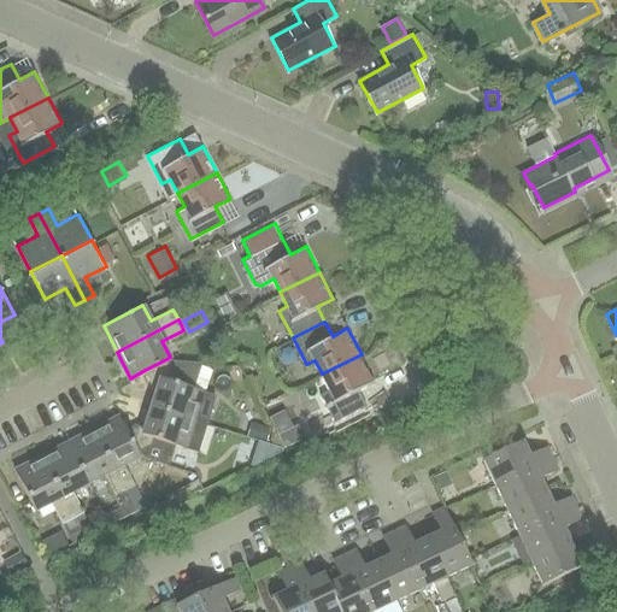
[(359,388),(375,381),(362,354),(322,374),(329,388),(321,392),(335,419),(366,404),(359,388)]
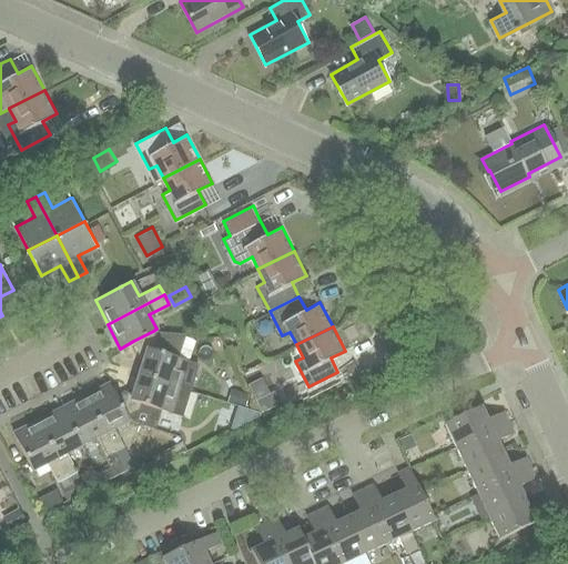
[(185,331),(156,329),(153,331),(133,341),(140,353),(145,355),(141,372),(180,384),(180,385),(191,389),(199,362),(188,359),(178,355),(185,331)]
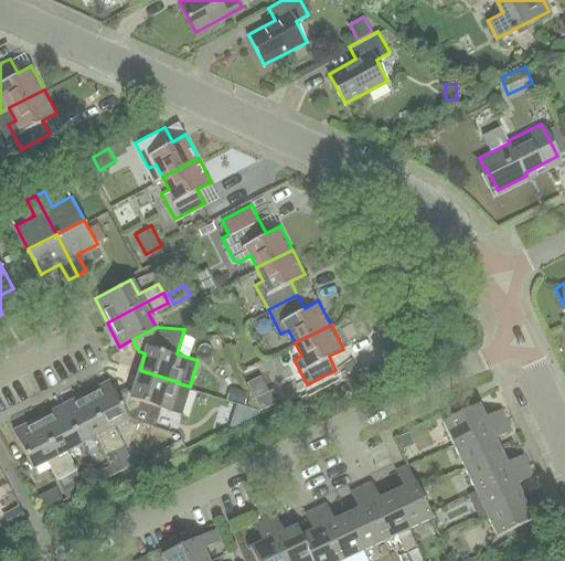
[(128,385),(116,392),(126,412),(139,405),(141,399),(182,412),(190,387),(179,383),(179,382),(140,370),(135,388),(128,385)]
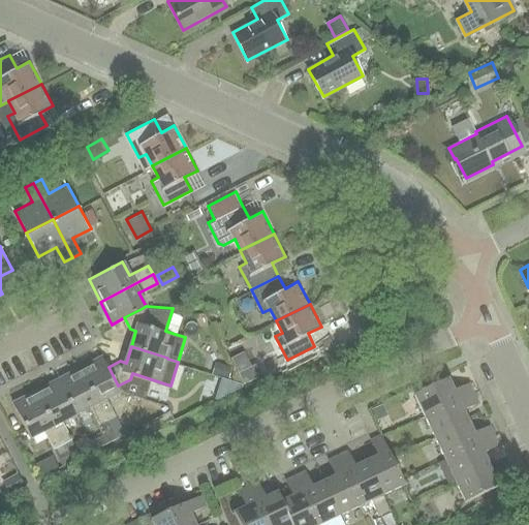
[(118,385),(109,367),(102,354),(80,366),(117,436),(125,432),(116,413),(106,396),(120,389),(118,385)]
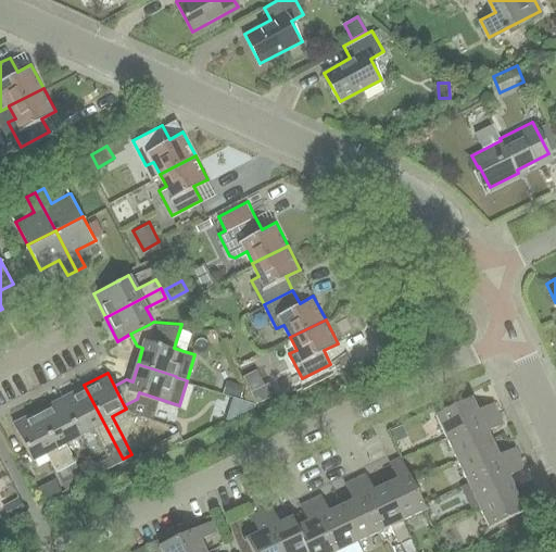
[(228,378),(225,391),(239,396),(242,383),(228,378)]
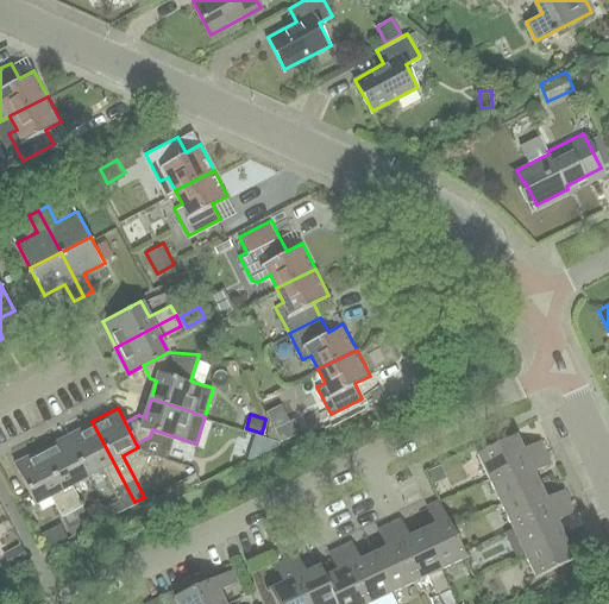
[(292,422),(278,429),(284,441),(306,431),(300,419),(292,422)]
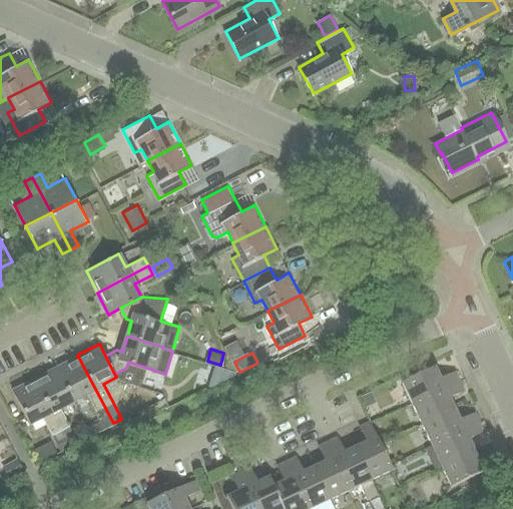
[(113,423),(77,355),(56,366),(73,399),(86,393),(104,427),(113,423)]
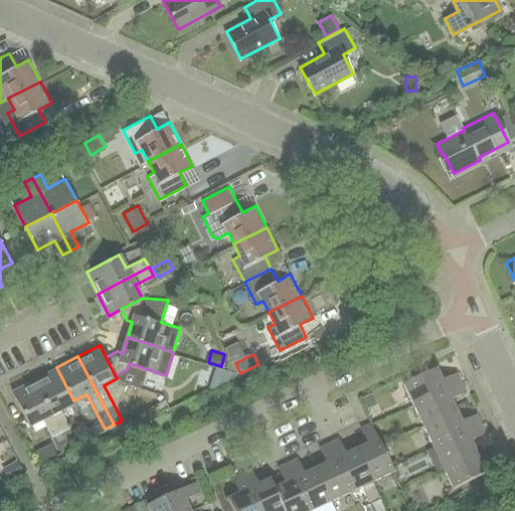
[(209,364),(205,377),(217,380),(220,368),(209,364)]
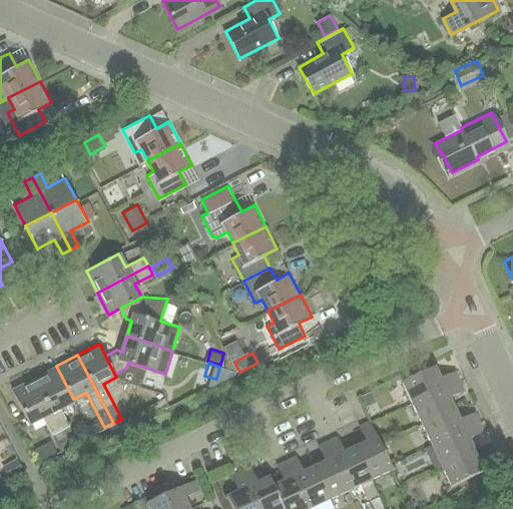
[(412,401),(460,379),(455,370),(440,377),(434,365),(402,380),(412,401)]
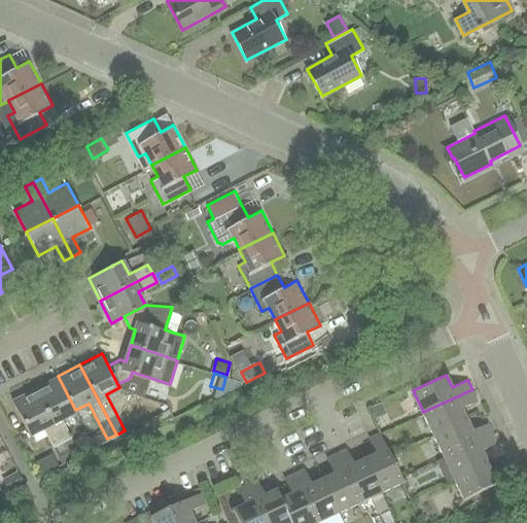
[(62,417),(75,410),(58,376),(35,388),(68,451),(77,447),(71,436),(62,417)]
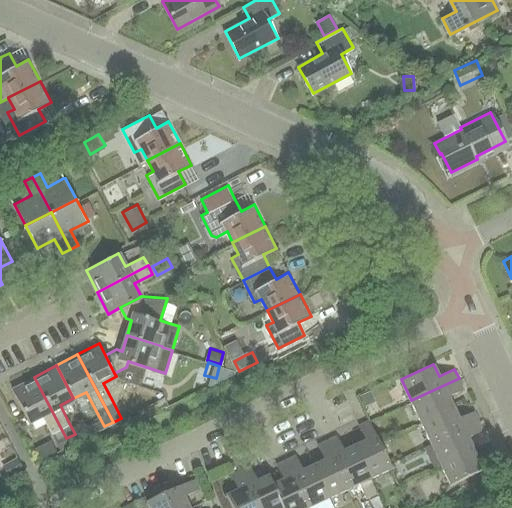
[(130,368),(127,379),(141,383),(144,373),(130,368)]
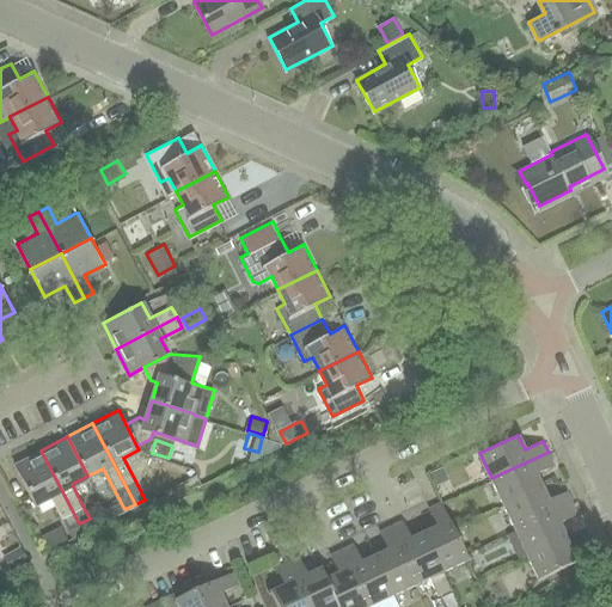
[(79,523),(41,451),(14,464),(36,503),(51,495),(62,516),(68,529),(79,523)]
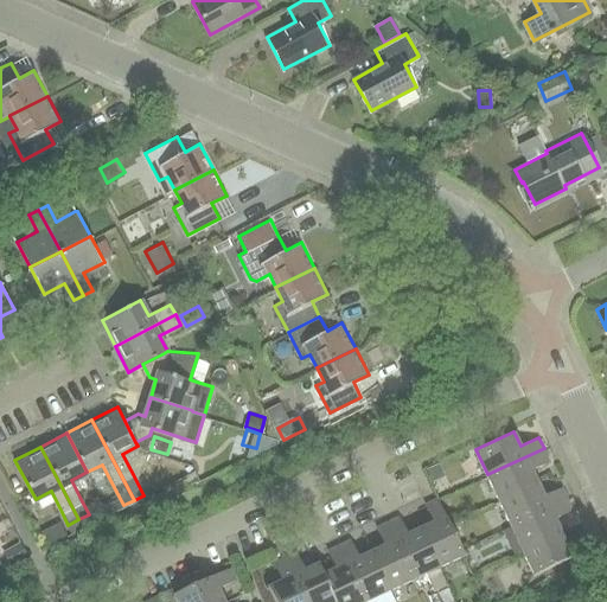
[(549,459),(544,448),(487,474),(499,499),(537,481),(531,467),(549,459)]
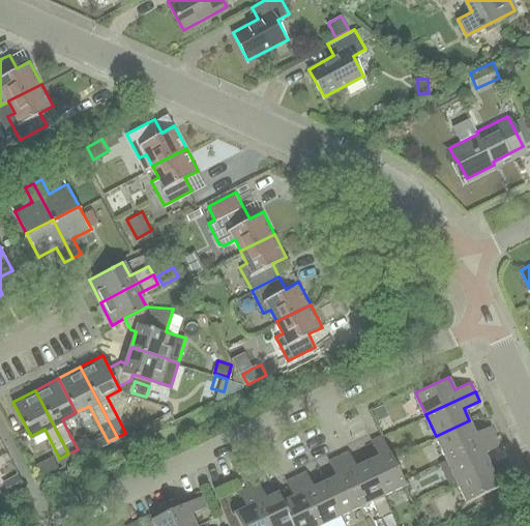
[(388,418),(380,422),(384,431),(392,427),(388,418)]
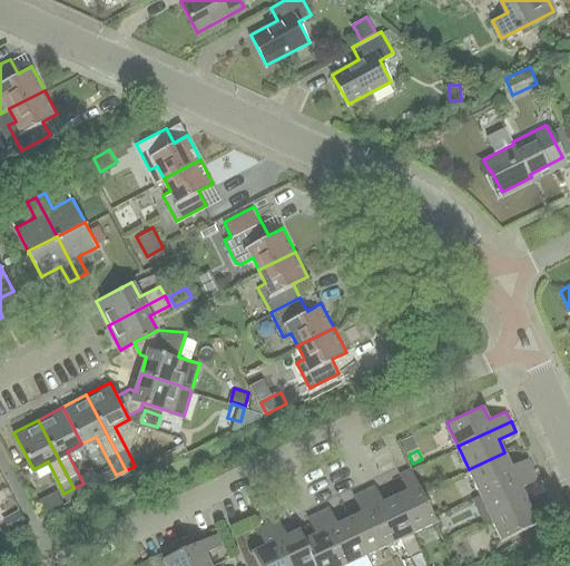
[(480,493),(532,467),(528,457),(511,465),(504,452),(469,469),(480,493)]
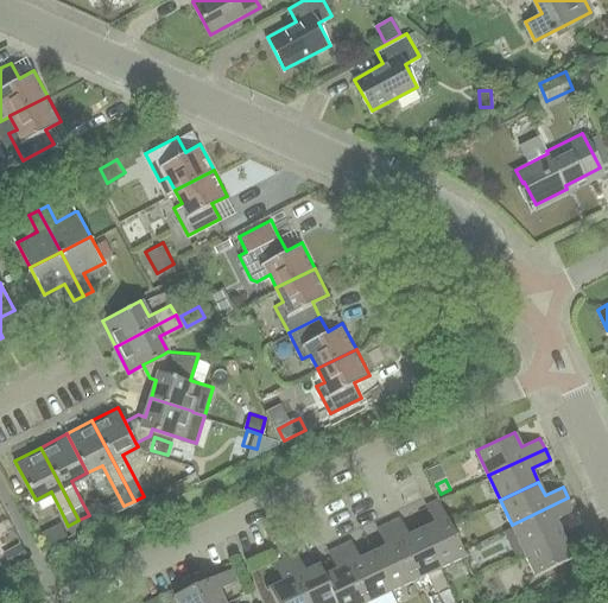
[(435,521),(422,527),(441,565),(466,553),(438,497),(426,503),(435,521)]
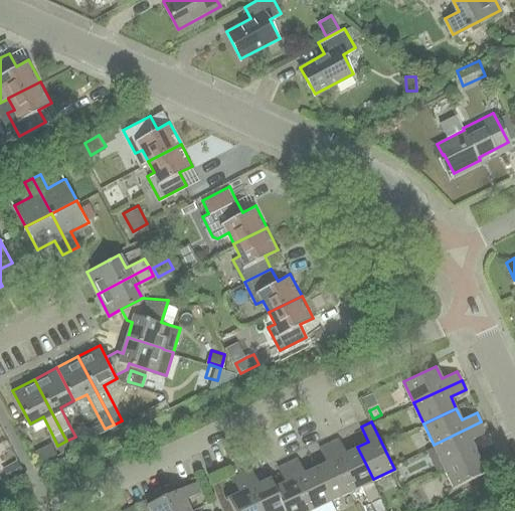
[(486,431),(481,421),(434,445),(443,465),(476,450),(471,438),(486,431)]
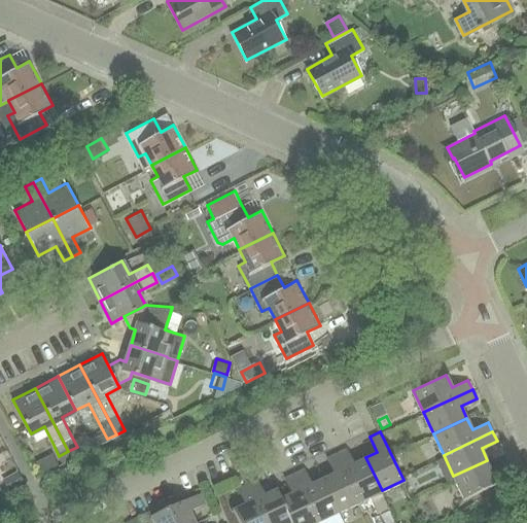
[(347,447),(337,452),(360,500),(370,496),(377,511),(388,506),(382,490),(365,457),(354,462),(347,447)]
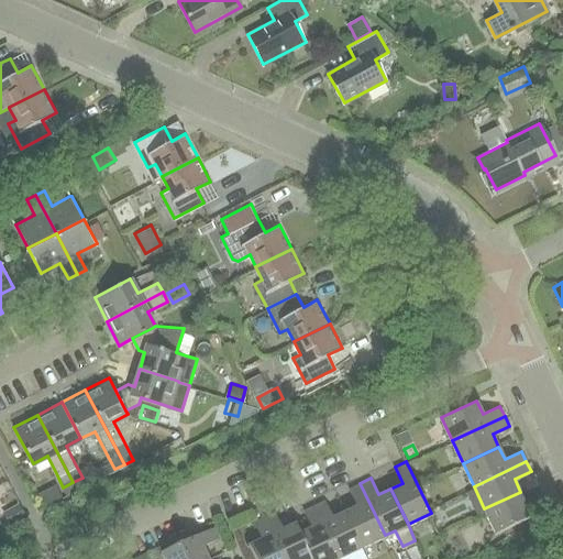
[(385,535),(360,483),(350,488),(357,504),(345,510),(362,546),(385,535)]
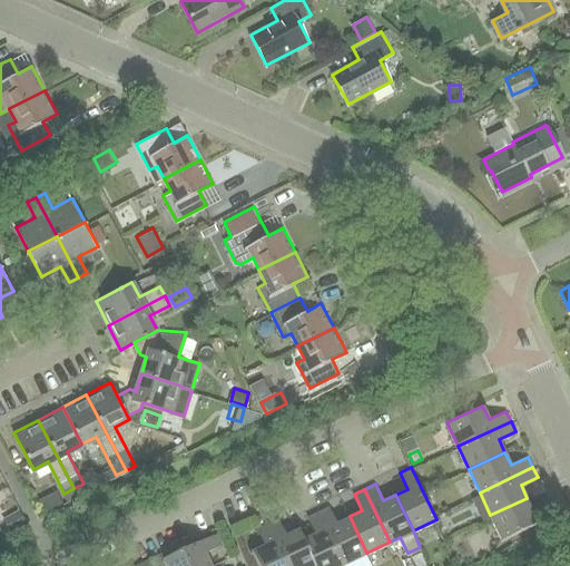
[(501,538),(554,514),(549,503),(532,510),(527,498),(490,515),(501,538)]
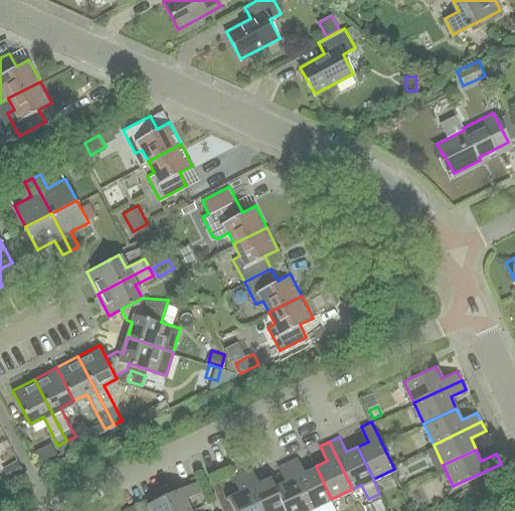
[(331,499),(316,466),(305,472),(297,457),(288,461),(311,509),(331,499)]
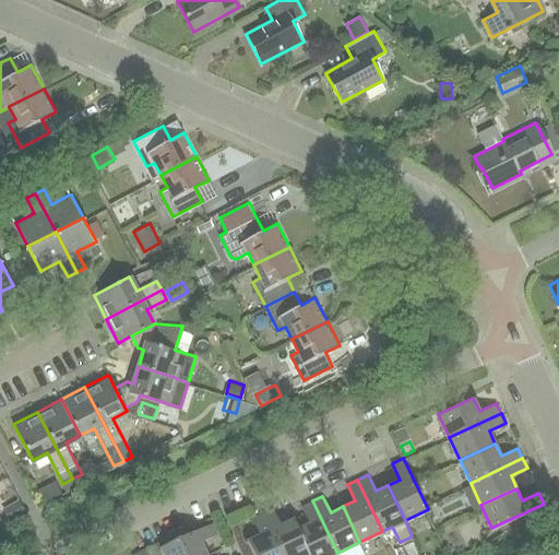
[(331,554),(337,553),(312,500),(302,506),(310,521),(298,528),(297,528),(309,554),(310,554),(331,554)]
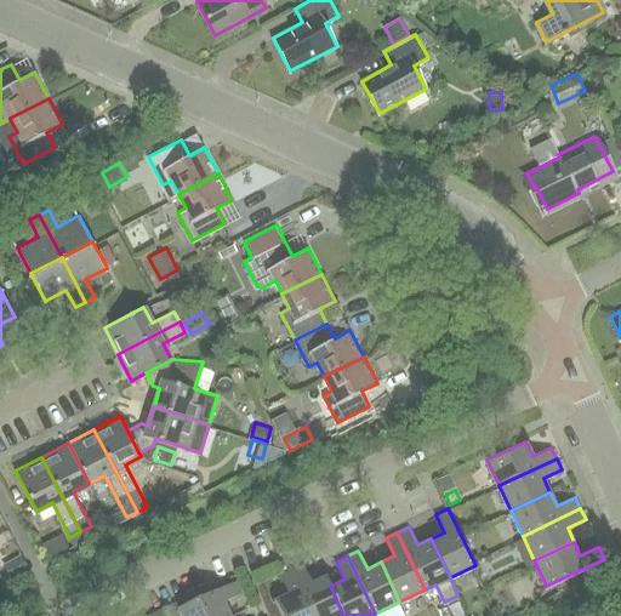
[(330,586),(331,586),(326,574),(312,581),(303,563),(292,569),(314,615),(340,615),(343,615),(330,586)]
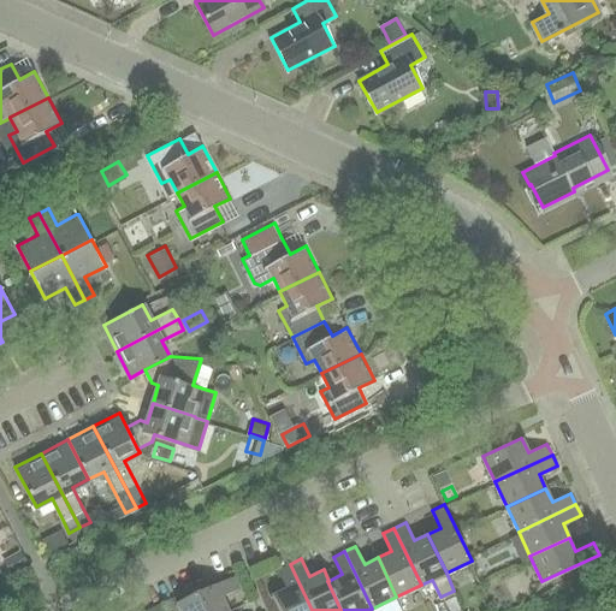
[(312,610),(290,564),(278,569),(286,587),(273,594),(280,610),(312,610)]
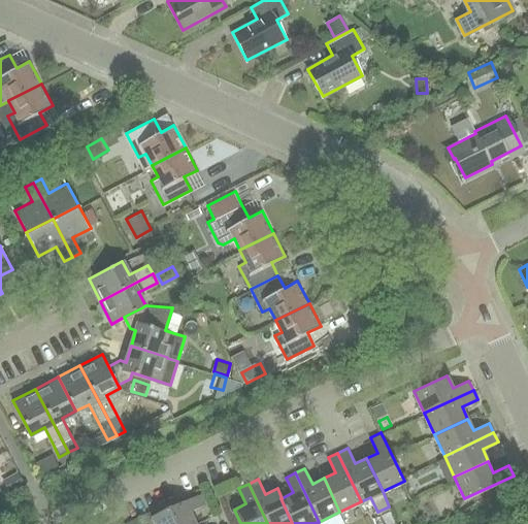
[(152,515),(156,523),(189,523),(195,521),(190,510),(205,502),(201,492),(152,515)]
